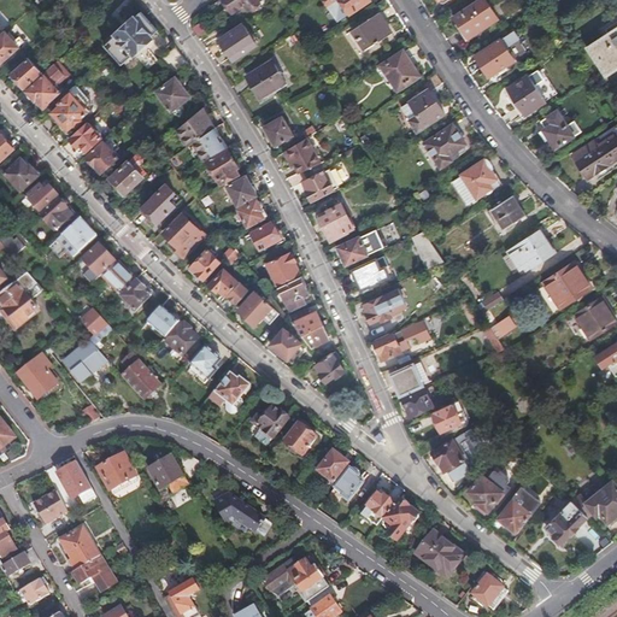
[(224,0),(231,12),(245,3),(250,10),(262,0),(224,0)]
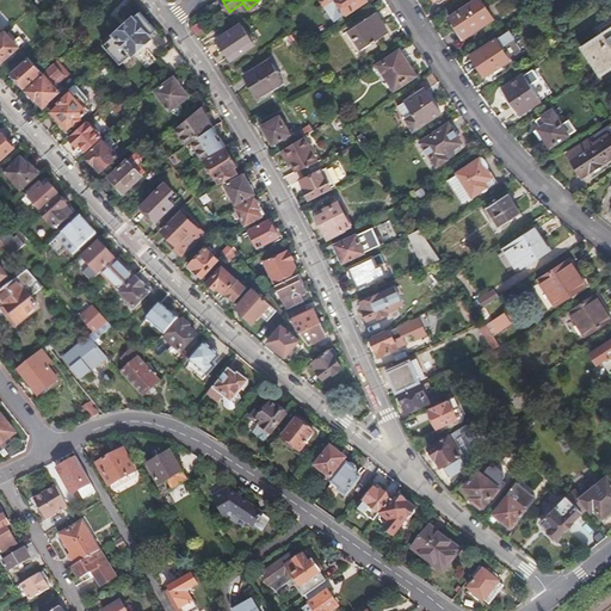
[(335,22),(368,0),(366,0),(320,0),(326,8),(327,7),(335,22)]
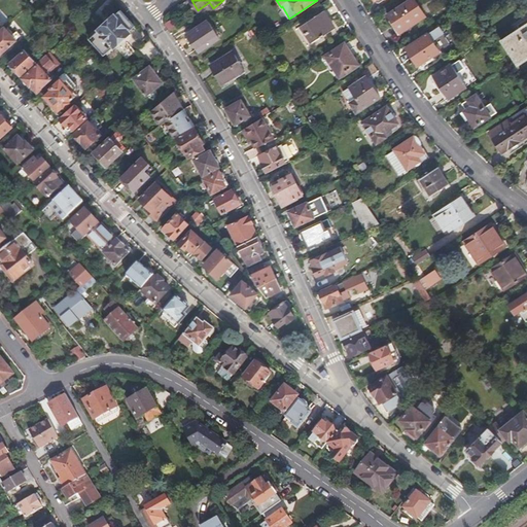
[(416,0),(410,0),(389,15),(400,33),(426,16),(416,0)]
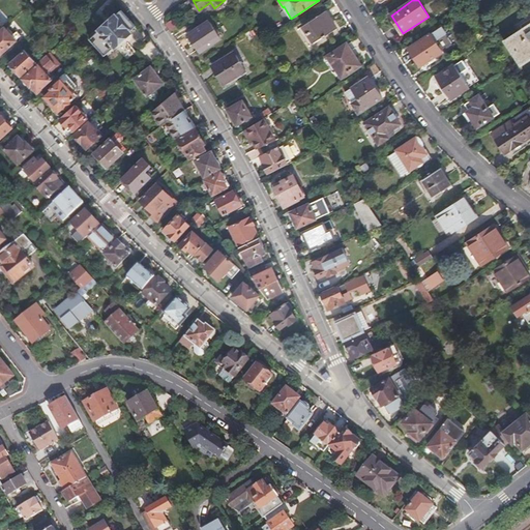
[(93,36),(90,39),(106,57),(130,33),(130,32),(136,27),(121,10),(99,31),(97,29),(94,30),(92,32),(92,34),(93,36)]
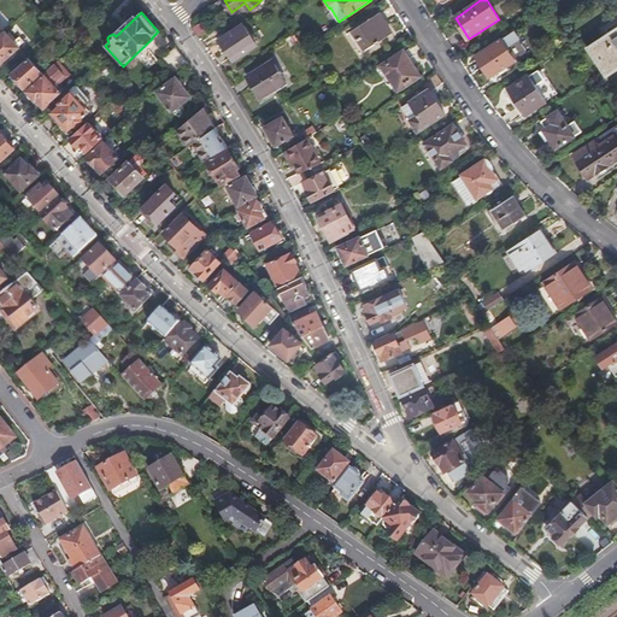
[(380,12),(353,30),(366,51),(389,36),(382,25),(386,22),(380,12)]
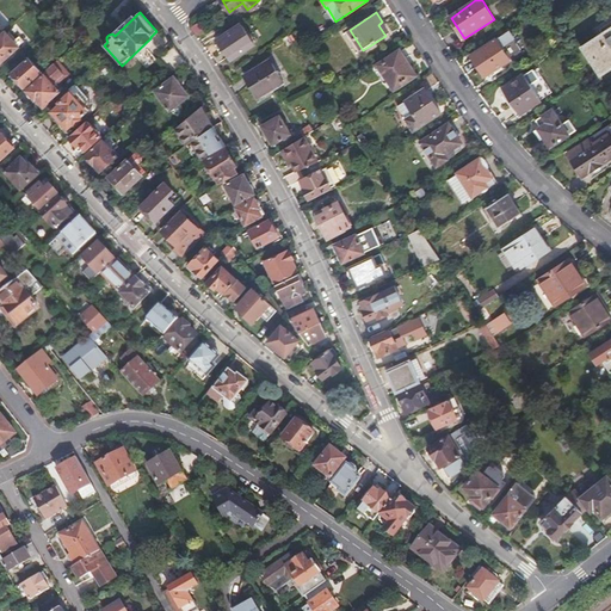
[(389,34),(382,22),(378,25),(386,36),(389,34)]
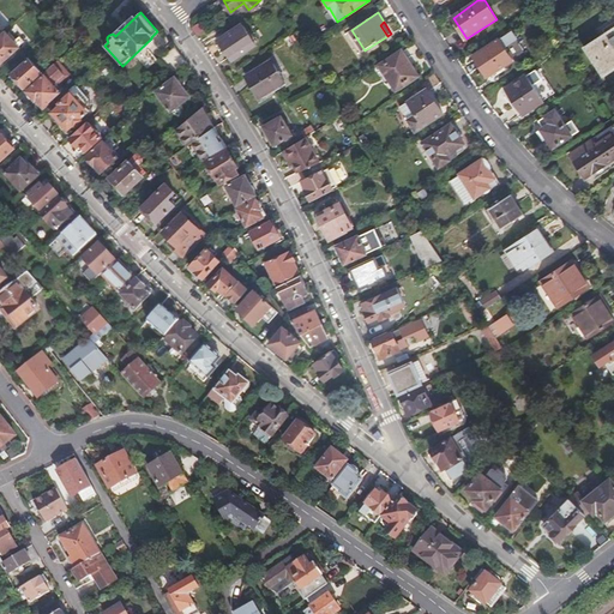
[(240,25),(218,40),(233,60),(253,44),(240,25)]
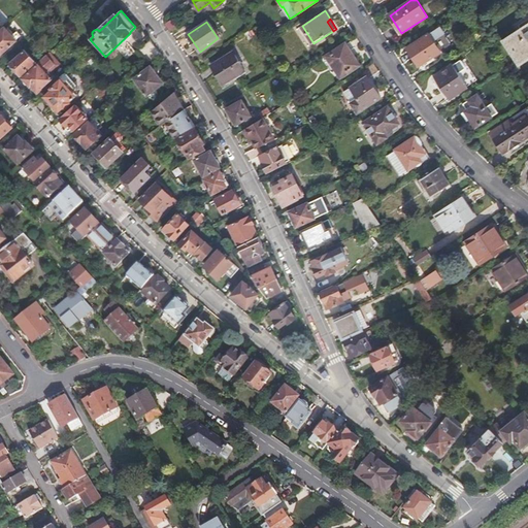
[(527,23),(503,39),(519,62),(527,56),(527,23)]
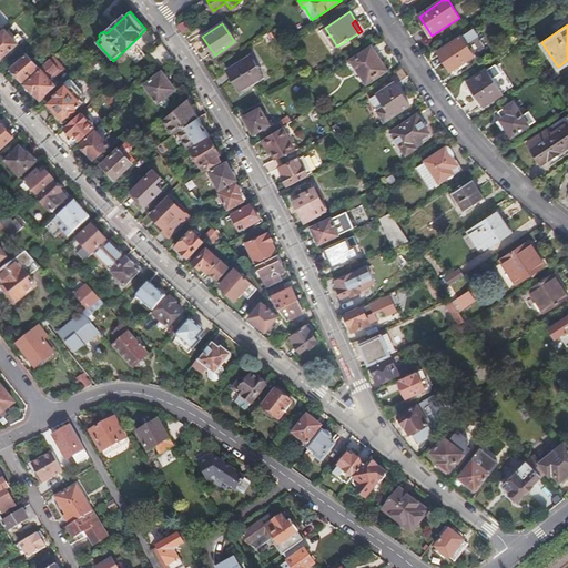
[(463,36),(439,51),(453,71),(460,64),(463,68),(469,63),(467,60),(475,54),(486,47),(478,36),(480,34),(475,27),(474,28),(463,36)]
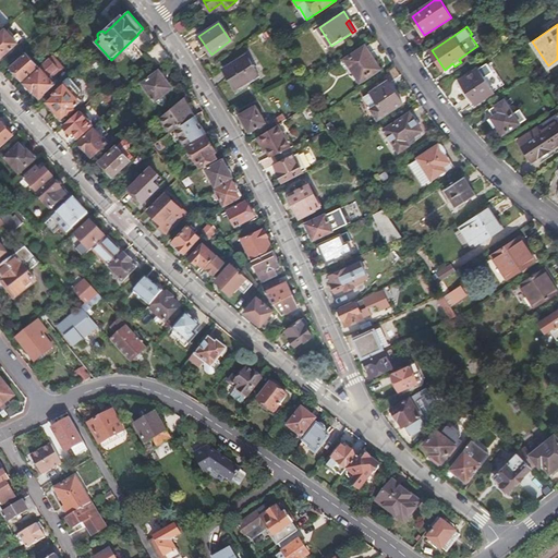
[(0,52),(2,56),(17,43),(7,29),(0,35),(0,52)]
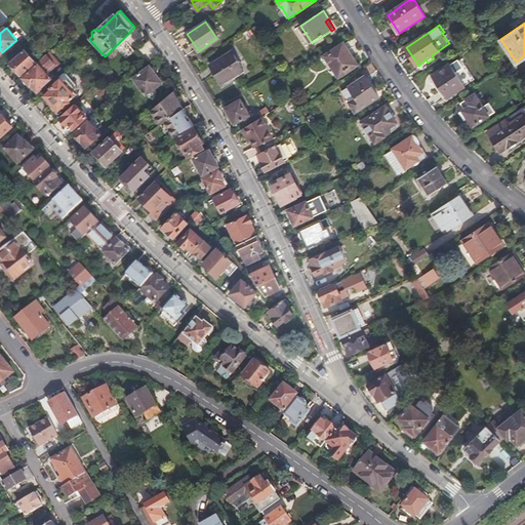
[(160,53),(149,40),(137,48),(149,62),(160,53)]
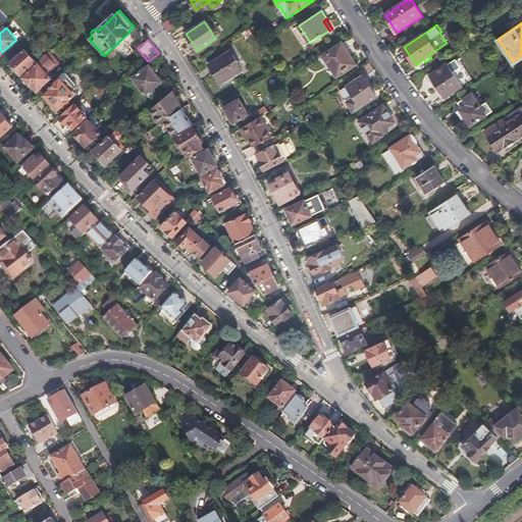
[(344,43),(323,55),(336,75),(357,63),(344,43)]
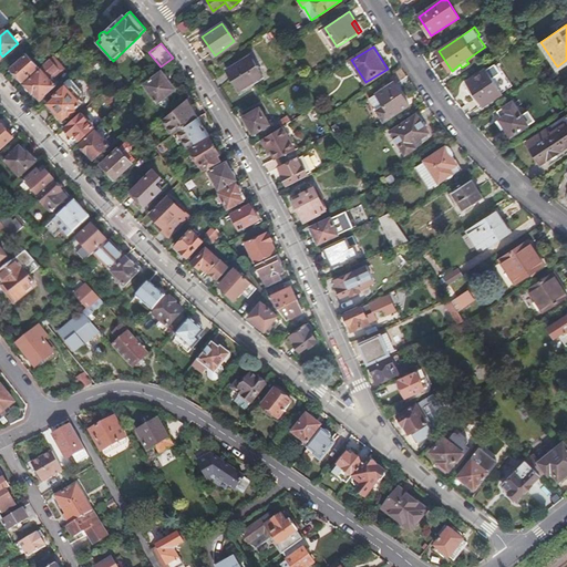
[(27,55),(12,69),(22,80),(37,65),(27,55)]
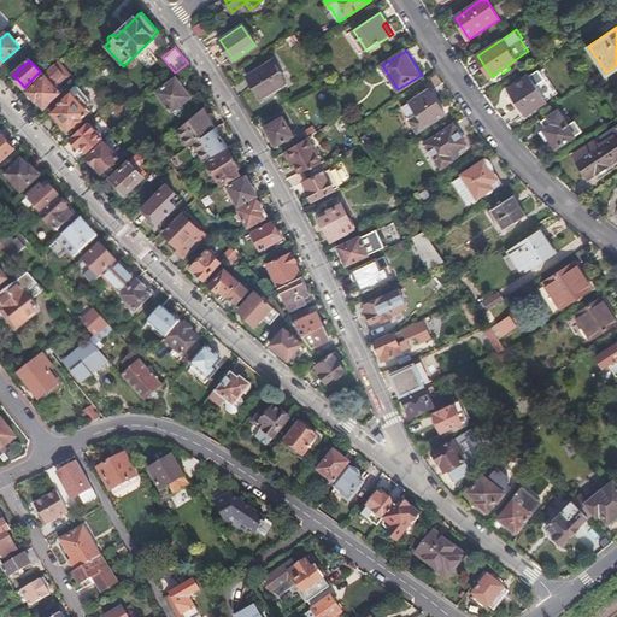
[(57,88),(58,86),(71,75),(65,69),(58,60),(27,89),(29,93),(29,95),(30,98),(33,99),(35,99),(43,109),(60,93),(57,88)]
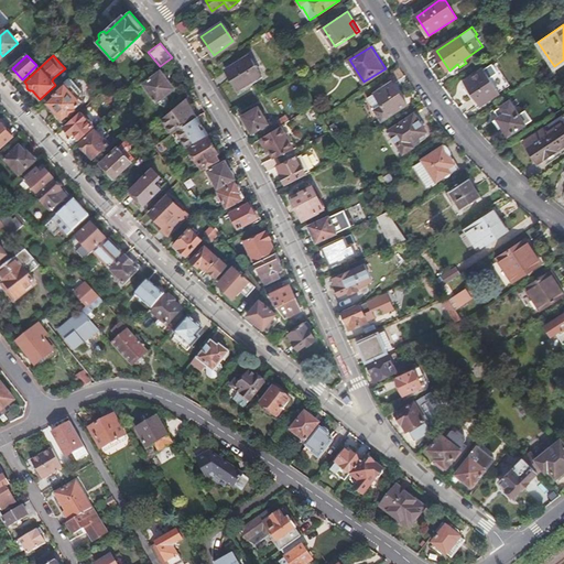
[(249,55),(225,69),(237,88),(260,74),(249,55)]
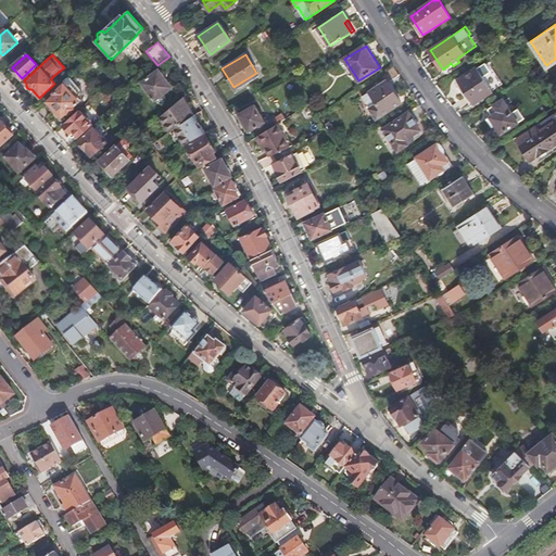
[(485,62),(478,67),(458,80),(472,103),(493,90),(503,83),(493,67),(491,70),(485,62)]
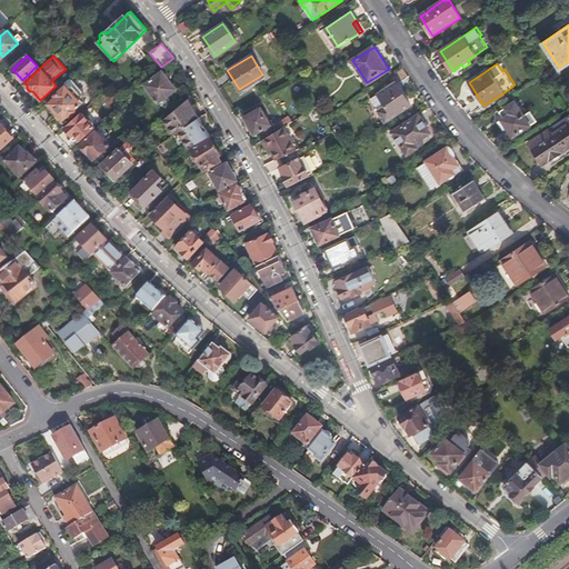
[(162,71),(147,83),(160,100),(177,88),(171,81),(172,79),(172,78),(172,76),(171,73),(170,72),(168,72),(166,72),(165,72),(162,71)]
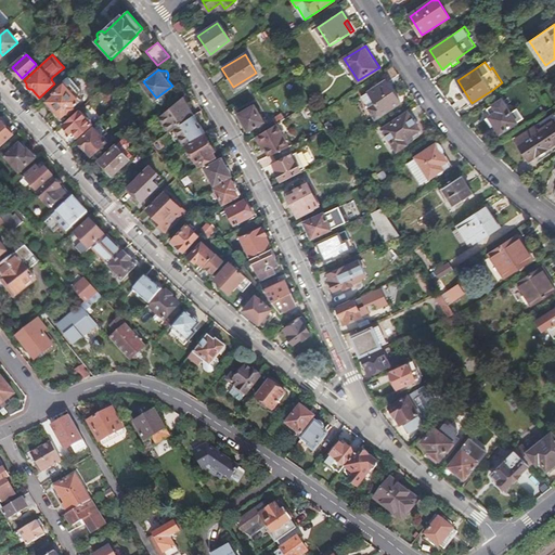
[(48,102),(46,104),(50,108),(53,110),(60,117),(67,112),(68,114),(75,107),(72,104),(81,95),(82,92),(82,88),(71,75),(57,86),(60,87),(53,92),(55,93),(47,101),(48,102)]
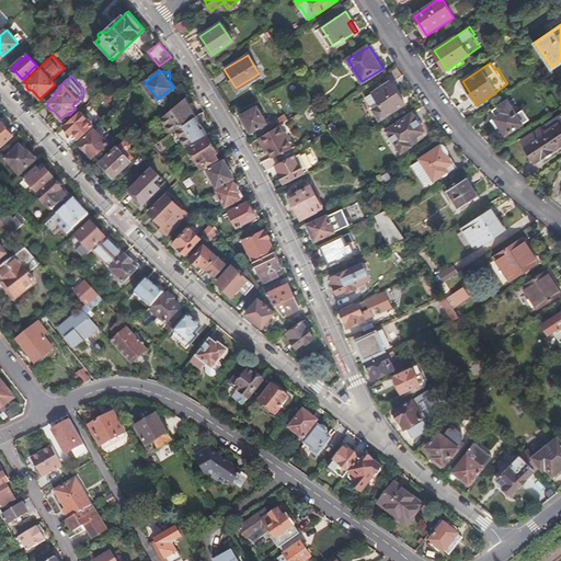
[(389,80),(368,94),(379,112),(401,99),(396,90),(397,86),(395,81),(390,82),(389,80)]
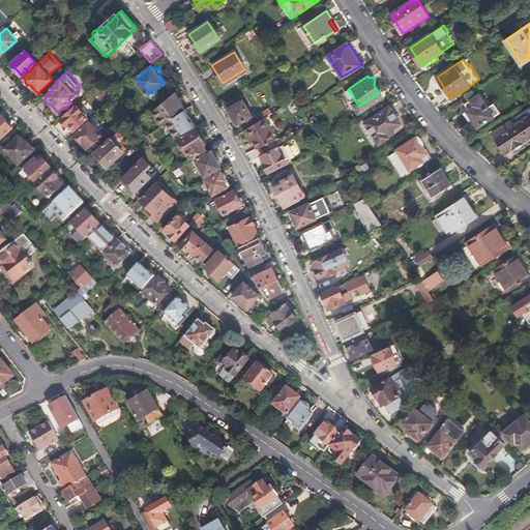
[(178,89),(174,92),(181,104),(185,100),(178,89)]
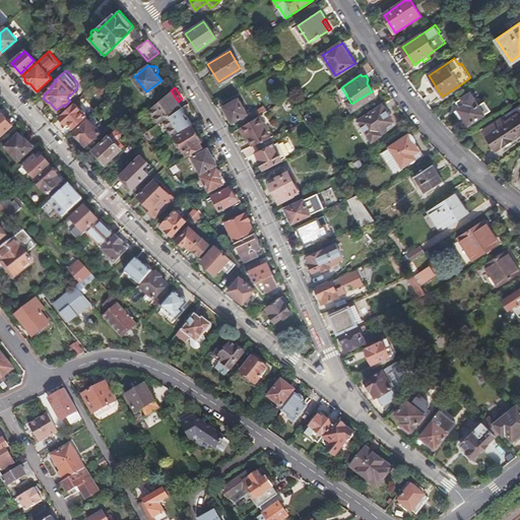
[(158,122),(166,117),(167,118),(182,109),(178,102),(171,90),(149,108),(150,110),(146,113),(152,121),(156,119),(158,122)]
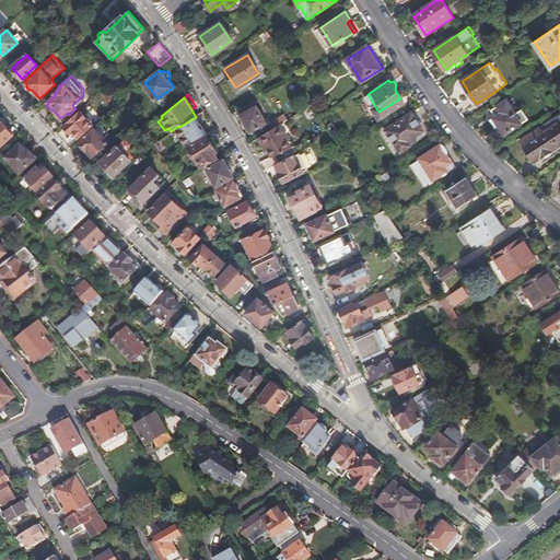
[(508,98),(492,108),(497,115),(493,117),(505,133),(523,121),(529,118),(523,108),(516,113),(508,98)]
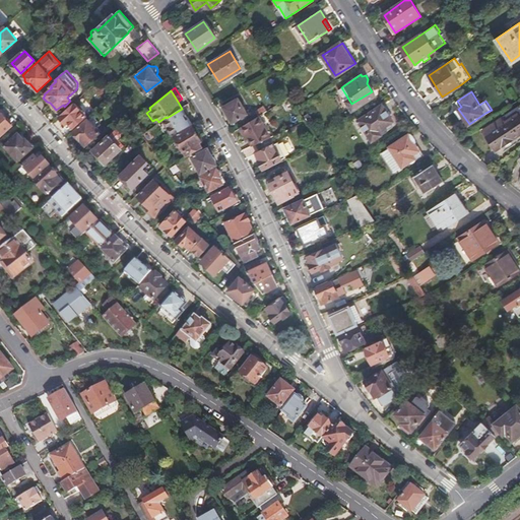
[(239,98),(224,106),(228,111),(226,112),(233,122),(247,114),(239,98)]
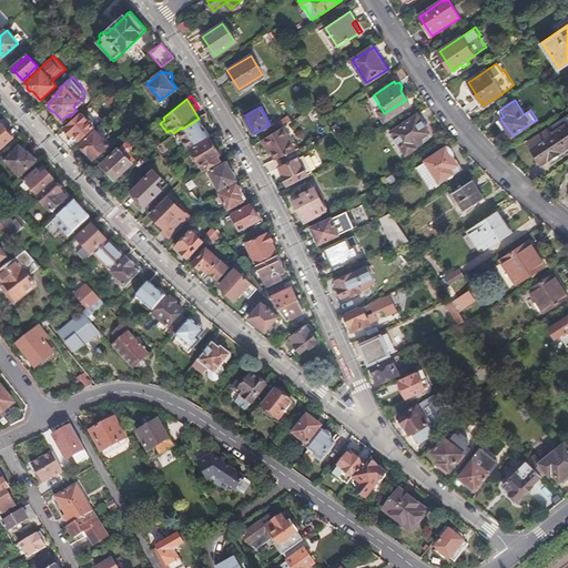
[(82,113),(66,128),(67,129),(66,131),(69,135),(71,134),(72,135),(74,133),(80,139),(94,127),(82,113)]
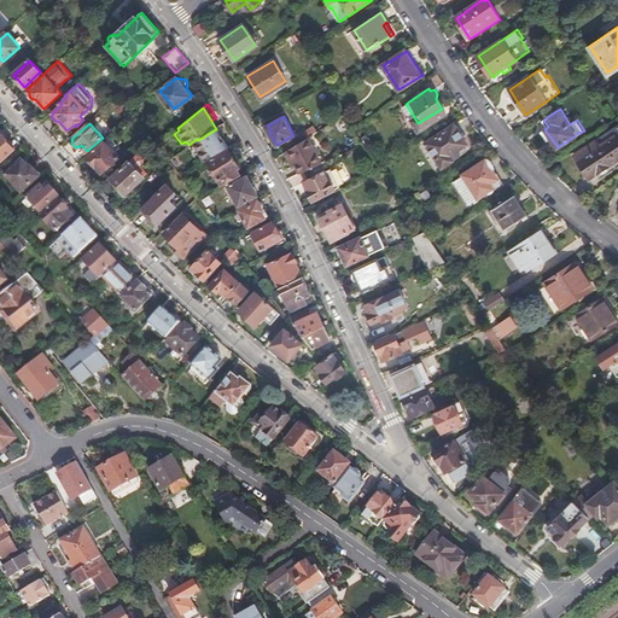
[(454,126),(426,144),(431,150),(429,151),(436,161),(437,159),(442,167),(454,159),(450,155),(466,145),(454,126)]
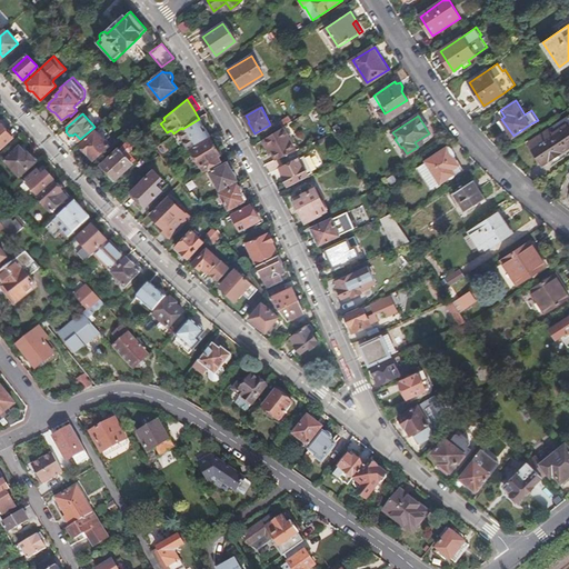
[(568,116),(530,142),(543,162),(568,145),(568,116)]
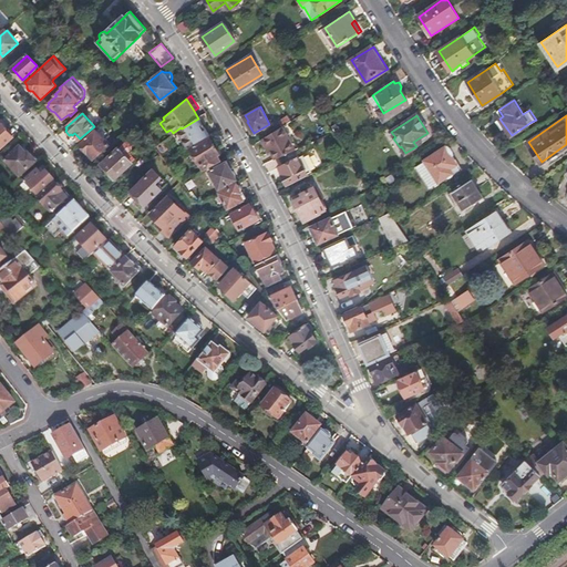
[(277,122),(280,127),(289,122),(286,116),(277,122)]
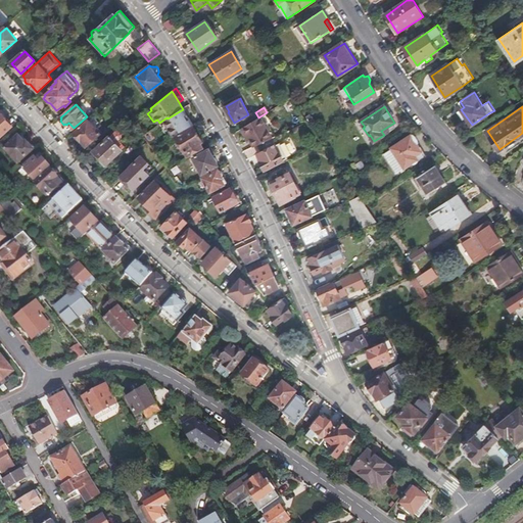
[(183,109),(168,119),(164,122),(174,136),(193,124),(187,113),(184,108),(183,109)]
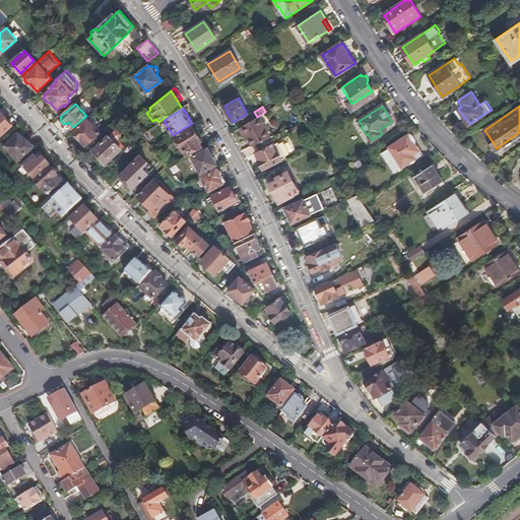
[(0,112),(0,136),(13,125),(12,124),(13,123),(8,117),(6,118),(0,112)]
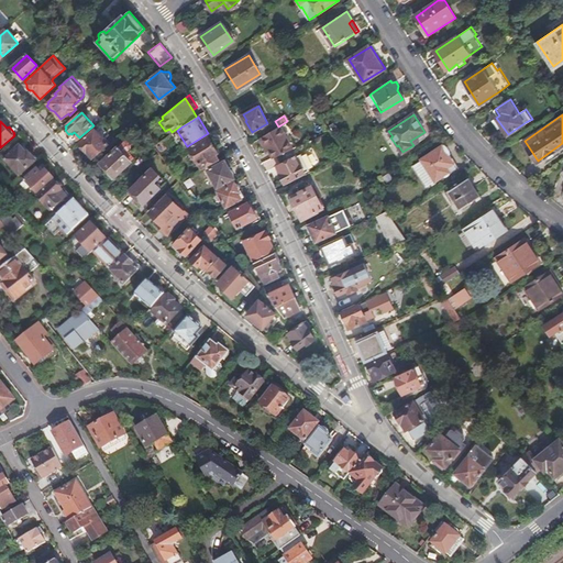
[(98,125),(79,143),(80,143),(79,146),(84,150),(86,150),(89,147),(96,155),(109,143),(100,133),(102,130),(98,125)]
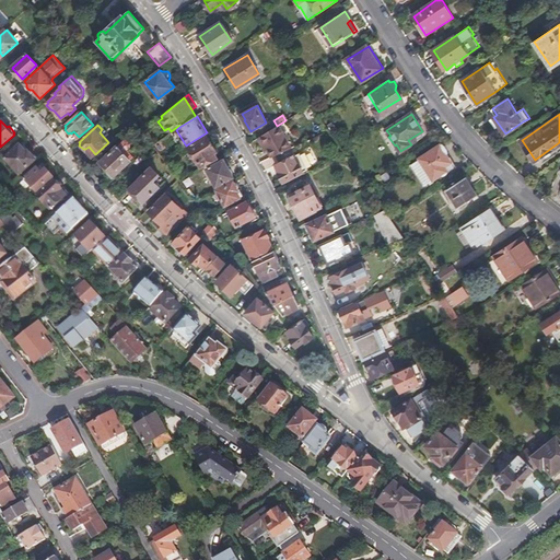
[(277,126),(257,138),(261,147),(265,146),(270,156),(275,154),(288,149),(277,126)]
